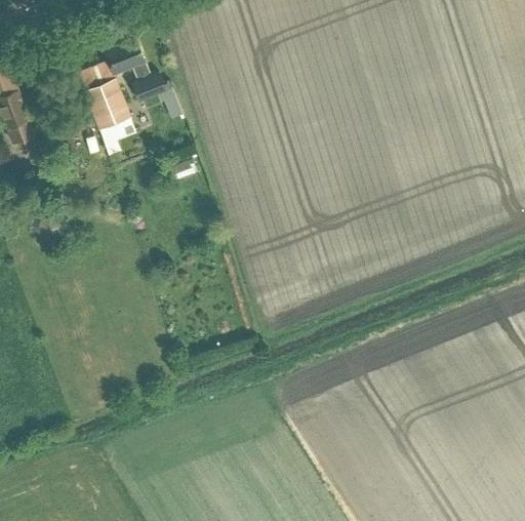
[(144,64),(145,63),(134,39),(104,51),(113,75),(132,68),(137,82),(131,85),(138,102),(158,94),(166,91),(164,86),(159,74),(150,78),(144,64)]
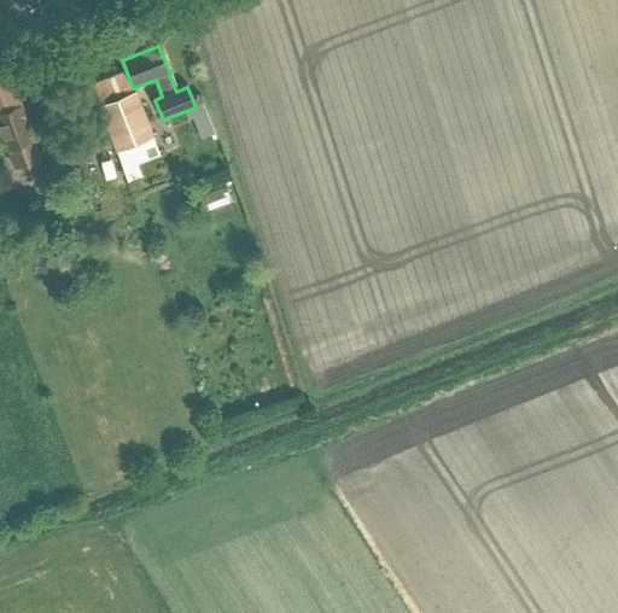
[(0,68),(0,128),(15,170),(41,161),(7,66),(4,68),(0,68)]
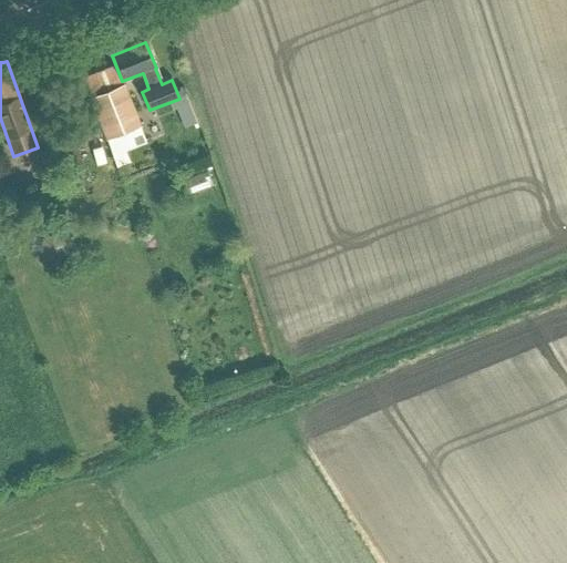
[(142,126),(125,84),(89,99),(106,141),(142,126)]
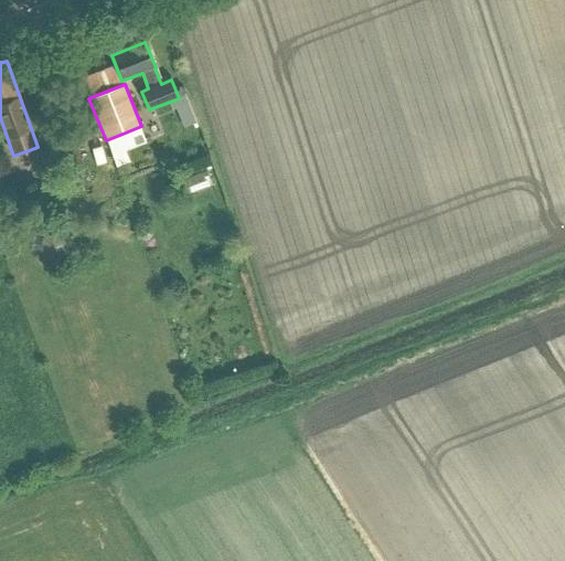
[(179,98),(170,102),(174,113),(191,106),(185,90),(177,93),(179,98)]
